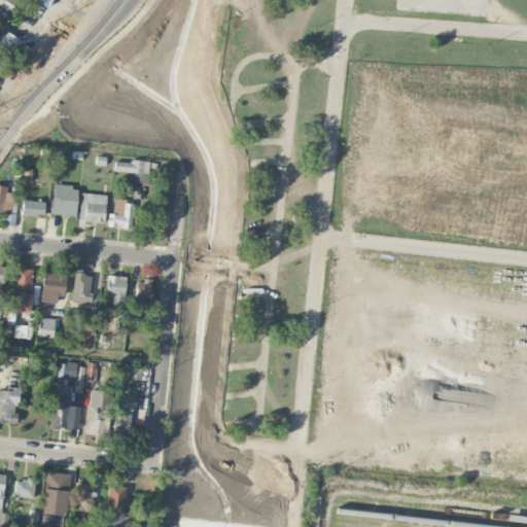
[(15,0),(0,0),(0,5),(9,11),(15,0)]
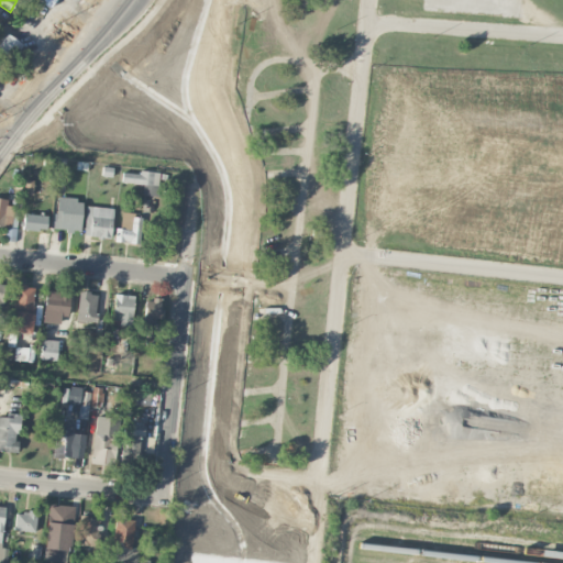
[(22,44),(1,32),(0,33),(0,57),(10,64),(22,44)]
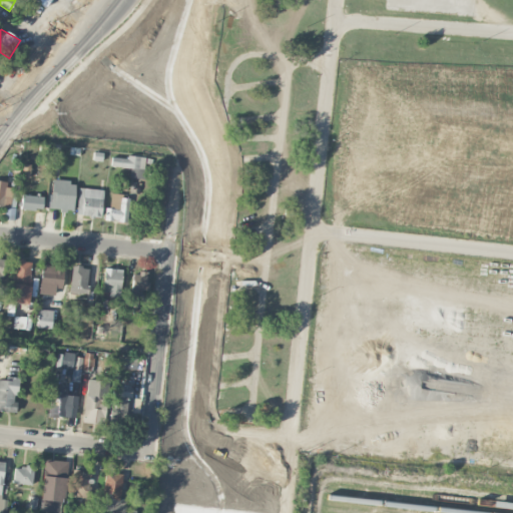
[(108,103),(89,102),(89,113),(107,114),(108,103)]
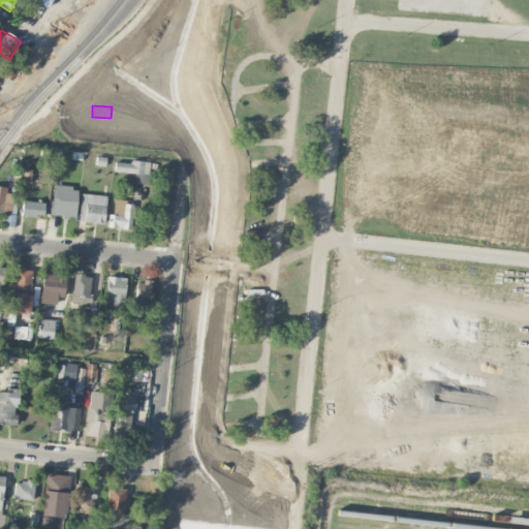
[(150,163),(115,160),(114,170),(134,174),(133,182),(148,184),(150,163)]
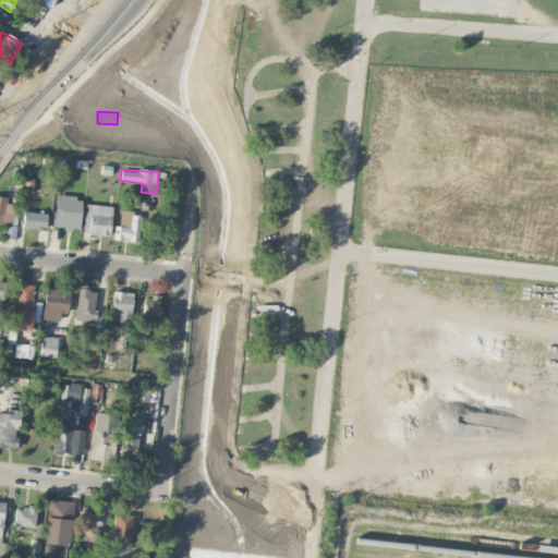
[(0,222),(16,226),(19,205),(7,204),(7,197),(0,195),(0,222)]
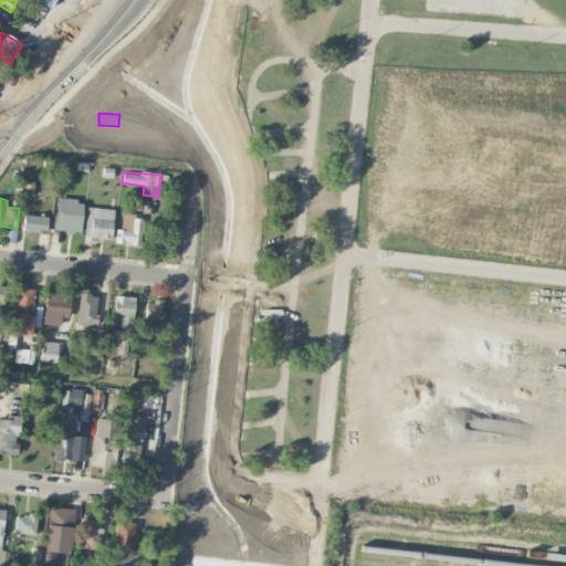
[(81,232),(82,200),(56,199),(54,230),(81,232)]
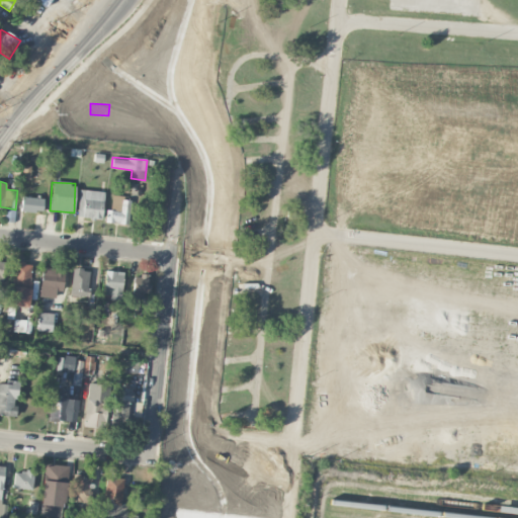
[(78,218),(102,219),(103,191),(79,190),(78,218)]
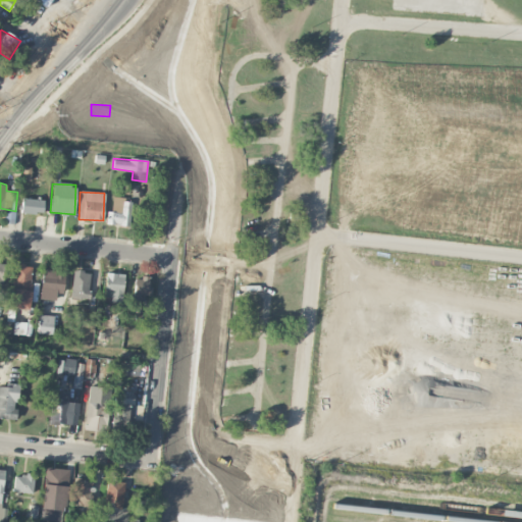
[(44,199),(21,198),(20,212),(43,213),(44,199)]
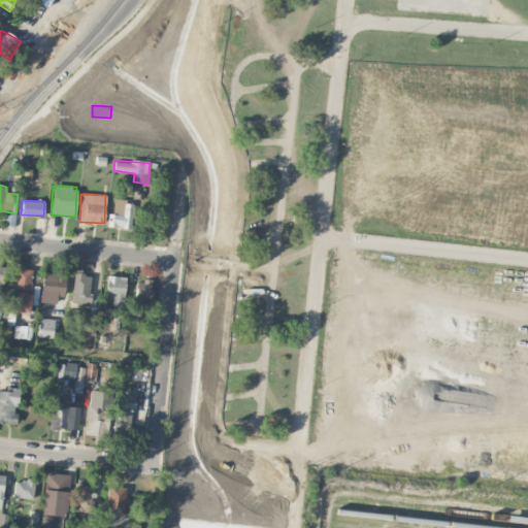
[(107,227),(130,229),(133,201),(113,200),(112,215),(108,213),(107,227)]
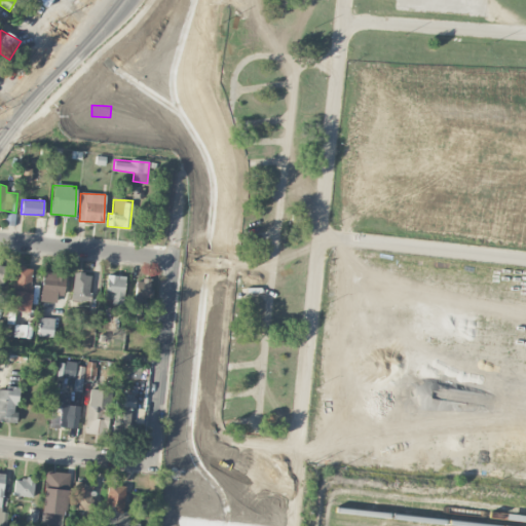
[(31,267),(14,266),(12,285),(30,286),(31,267)]
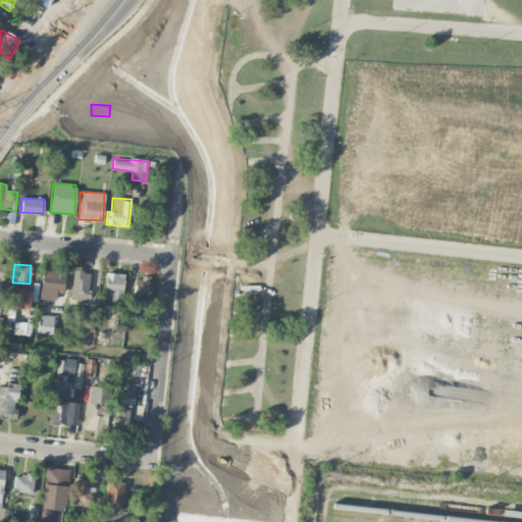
[(55,300),(56,293),(63,293),(64,269),(42,268),(40,299),(55,300)]
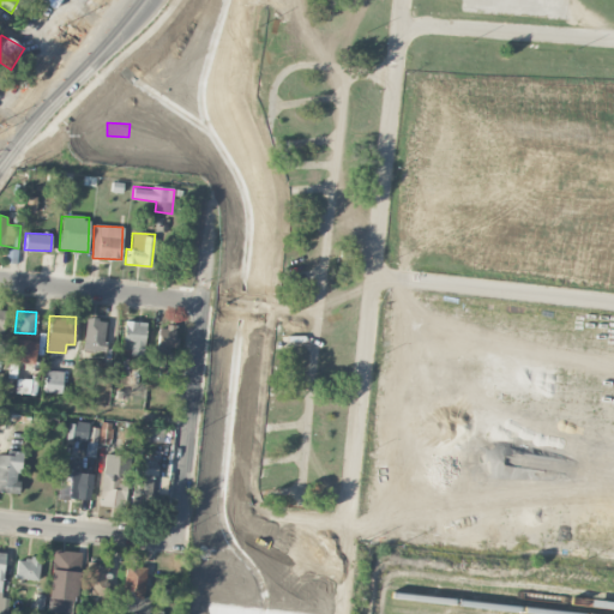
[(83,350),(103,351),(106,319),(85,318),(83,350)]
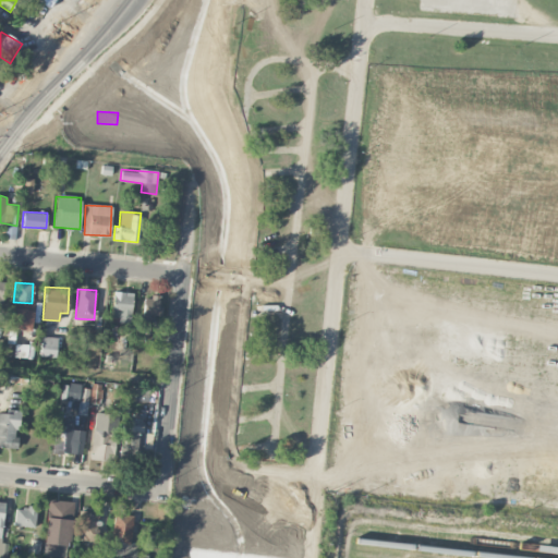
[(111,320),(132,320),(132,292),(112,291),(111,320)]
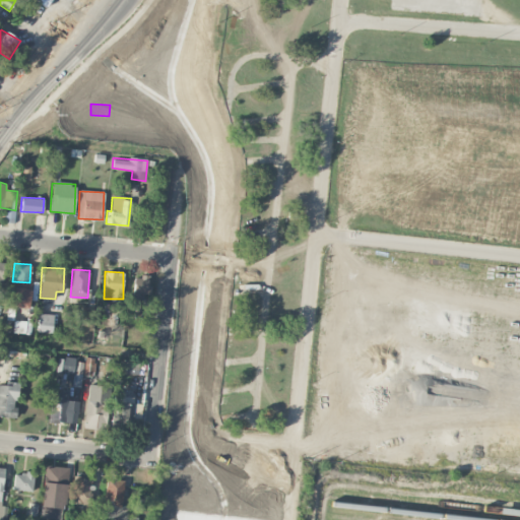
[(148,277),(134,275),(131,301),(139,302),(140,295),(146,295),(148,277)]
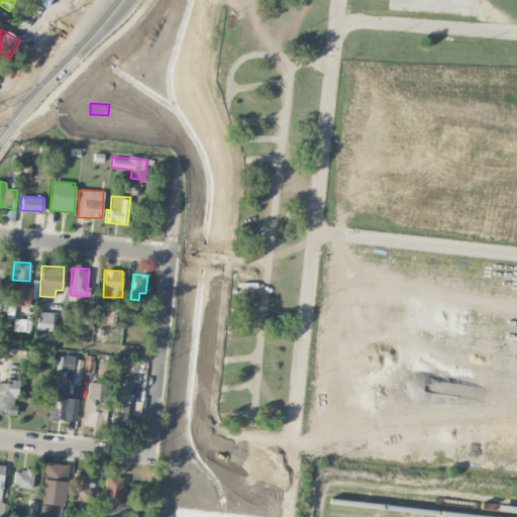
[(30,287),(11,286),(10,305),(28,306),(30,287)]
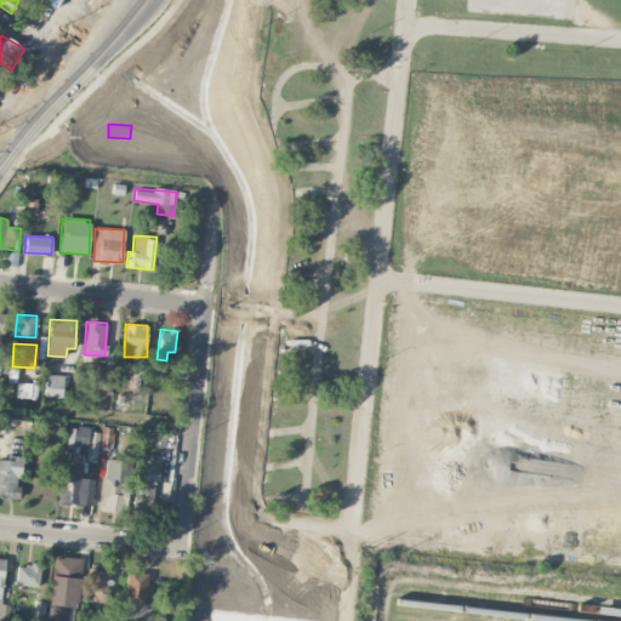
[(97,382),(112,383),(112,368),(97,366),(97,382)]
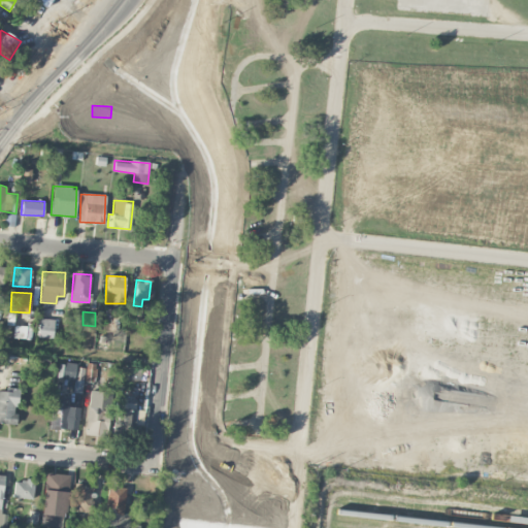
[(54,320),(39,318),(37,336),(52,338),(54,320)]
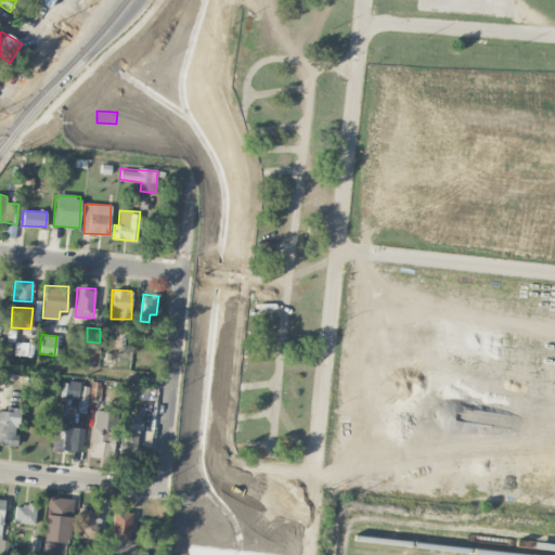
[(27,356),(28,343),(14,341),(13,355),(27,356)]
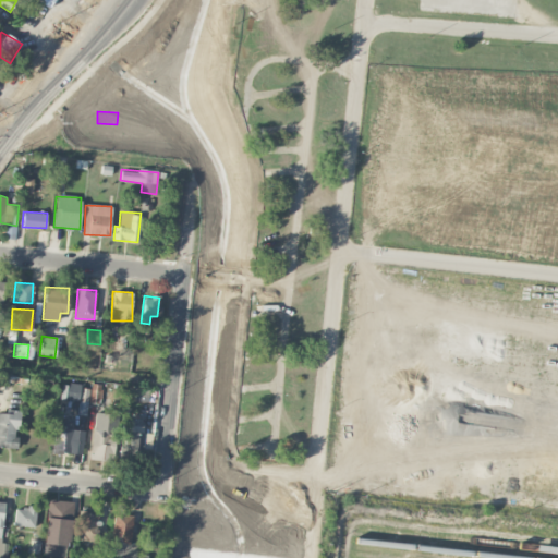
[(86,414),(87,402),(100,403),(101,384),(91,384),(91,388),(80,388),(79,414),(86,414)]
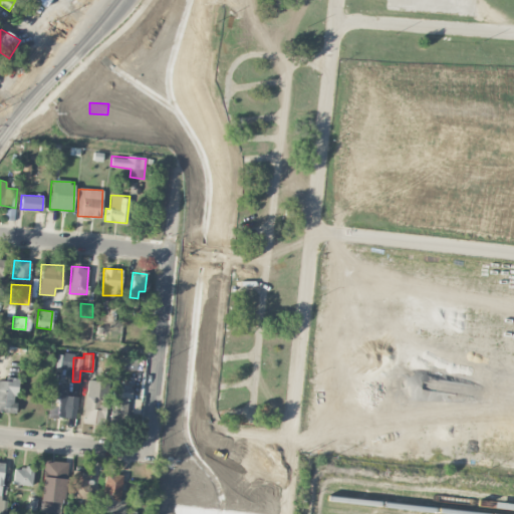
[(121,366),(136,369),(138,357),(123,354),(121,366)]
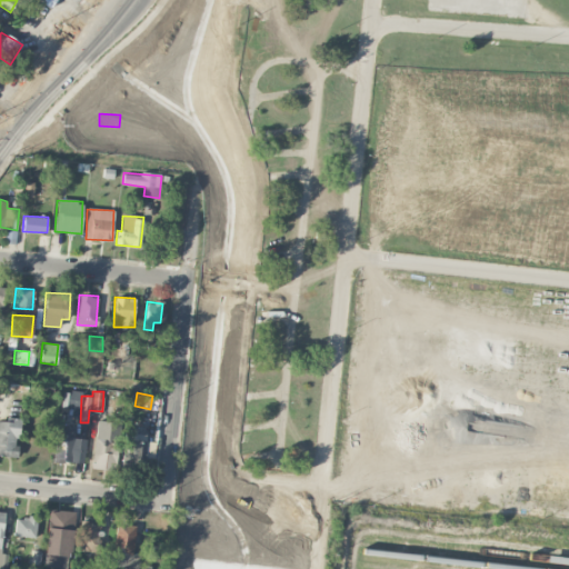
[(0,418),(0,456),(17,457),(17,437),(19,437),(20,419),(0,418)]
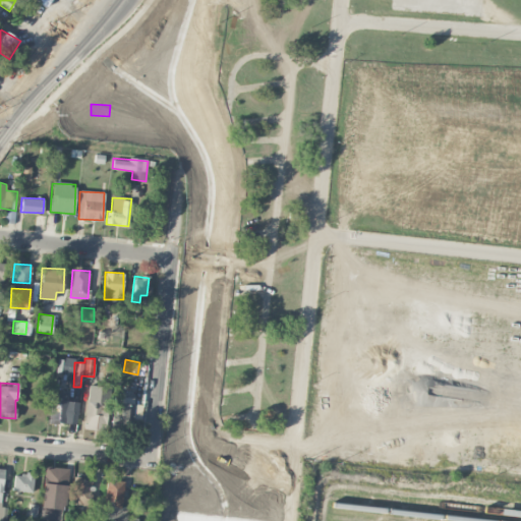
[(105,387),(88,385),(83,428),(101,429),(105,387)]
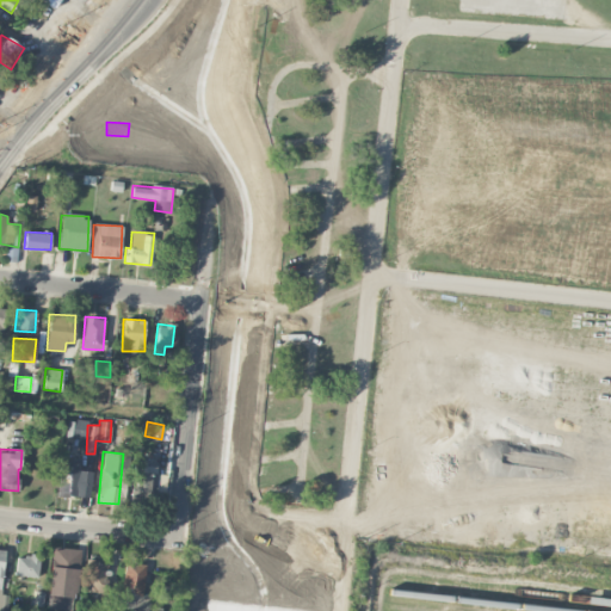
[(80,460),(59,460),(57,497),(79,497),(80,460)]
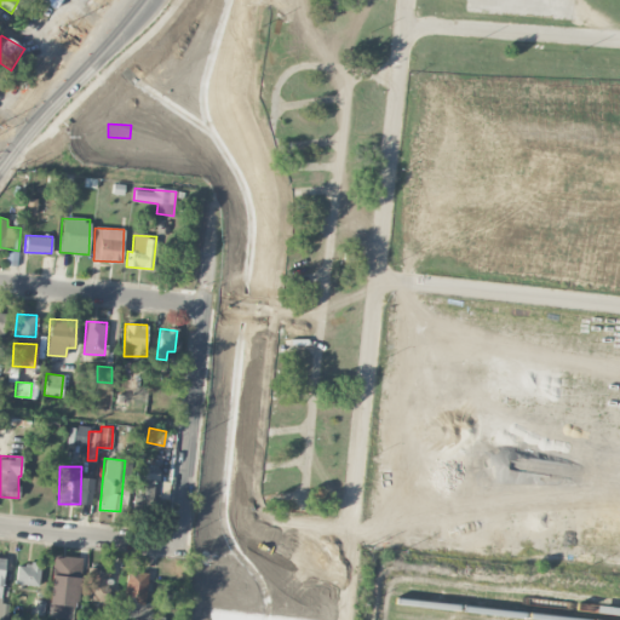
[(160,474),(135,474),(135,500),(145,500),(145,501),(167,503),(168,481),(160,481),(160,474)]
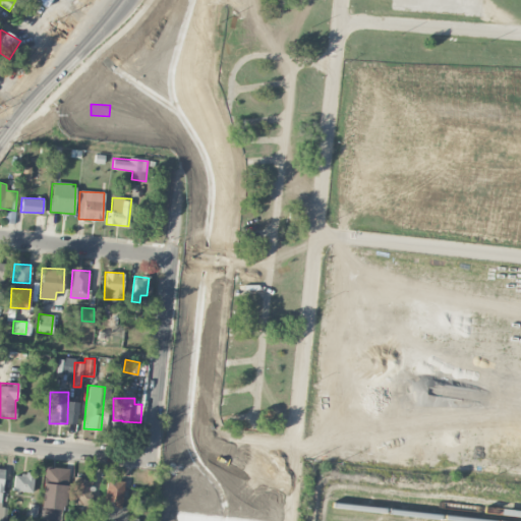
[(41,519),(62,520),(66,468),(45,466),(41,519)]
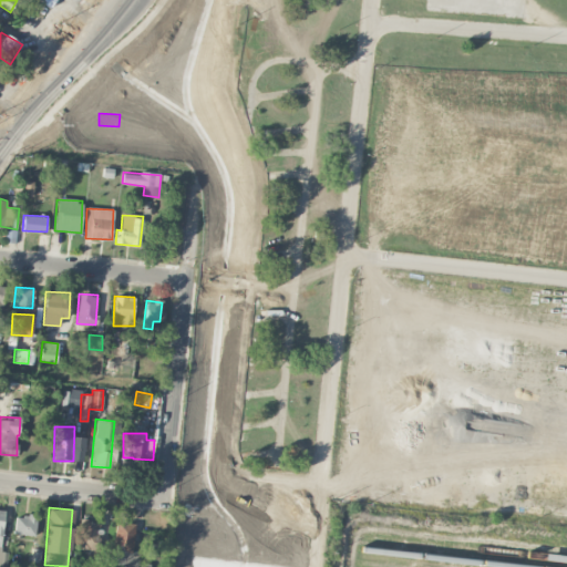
[(35,535),(37,516),(16,515),(14,534),(35,535)]
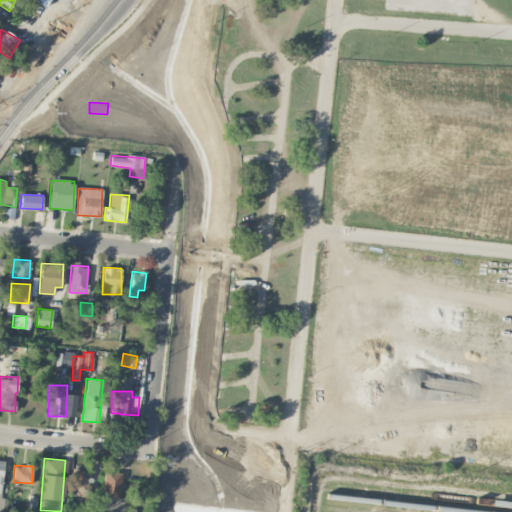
[(88,470),(71,470),(71,495),(88,496),(88,470)]
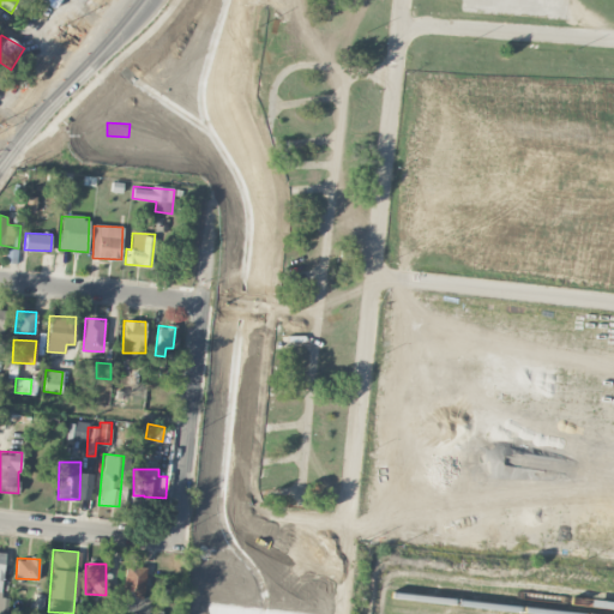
[(145,599),(146,566),(124,566),(124,599),(145,599)]
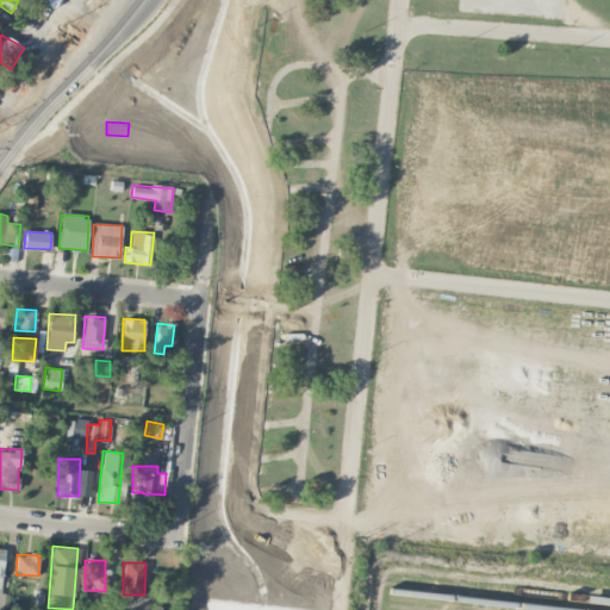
[(211,602),(228,603),(230,577),(213,576),(211,602)]
